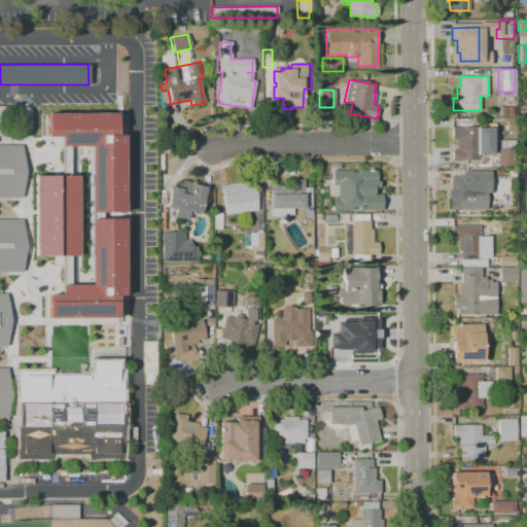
[(501,105),(513,105),(514,114),(501,114),(501,105)]
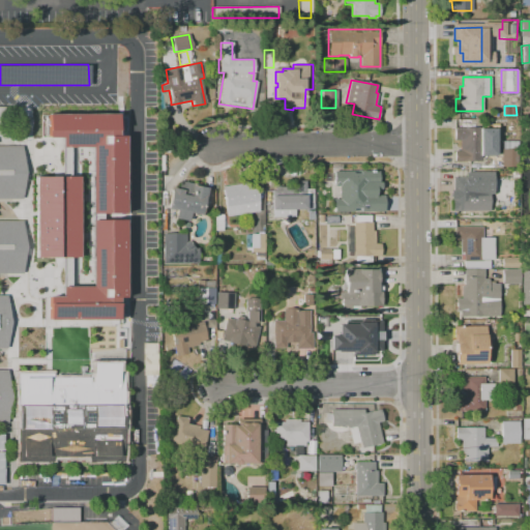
[(0,107),(8,107),(8,134),(0,134),(0,107)]
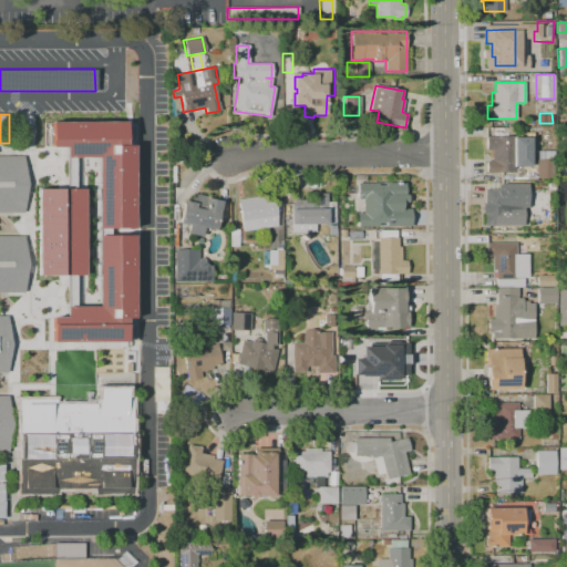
[(50,122),(50,146),(64,146),(64,157),(96,157),(96,228),(133,228),(133,145),(125,145),(124,121),(50,122)]
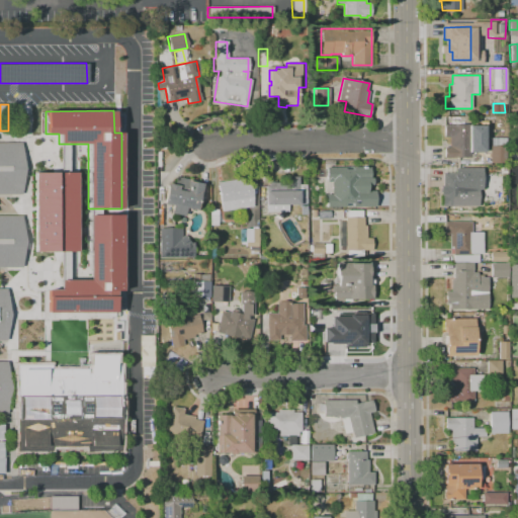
[(443,158),(443,148),(448,148),(448,137),(443,137),(443,124),(477,124),(477,136),(470,136),(470,143),(478,143),(478,157),(443,158)]
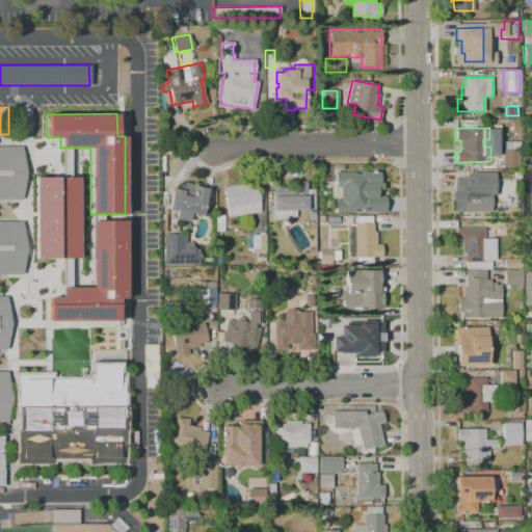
[(504,166),(503,149),(505,149),(505,140),(520,140),(520,165),(504,166)]
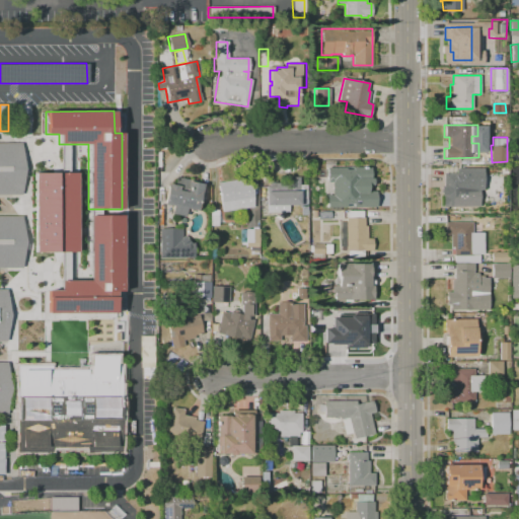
[(0,288),(7,288),(6,340),(0,340),(0,361),(7,361),(11,387),(7,413),(0,413),(0,142),(21,142),(25,168),(21,194),(0,194),(0,215),(21,215),(25,241),(22,267),(0,267),(0,288)]
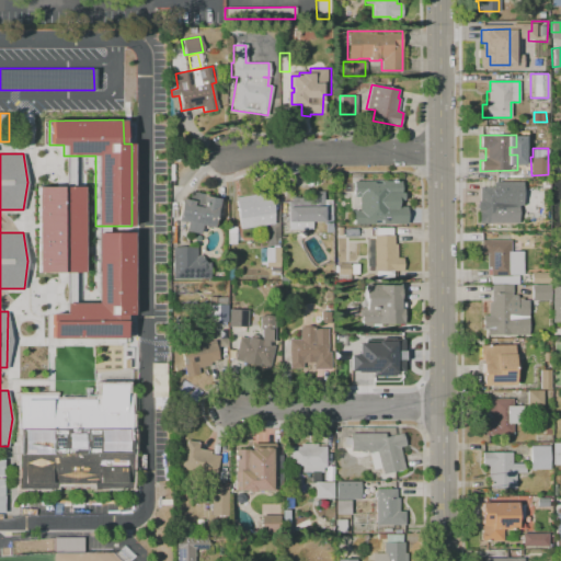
[(354,224),(354,209),(358,209),(358,196),(354,196),(354,195),(353,181),(374,180),(374,183),(381,183),(381,180),(401,180),(401,192),(403,192),(403,199),(399,199),(399,206),(407,206),(407,224),(382,224),(381,219),(374,219),(374,224),(354,224)]
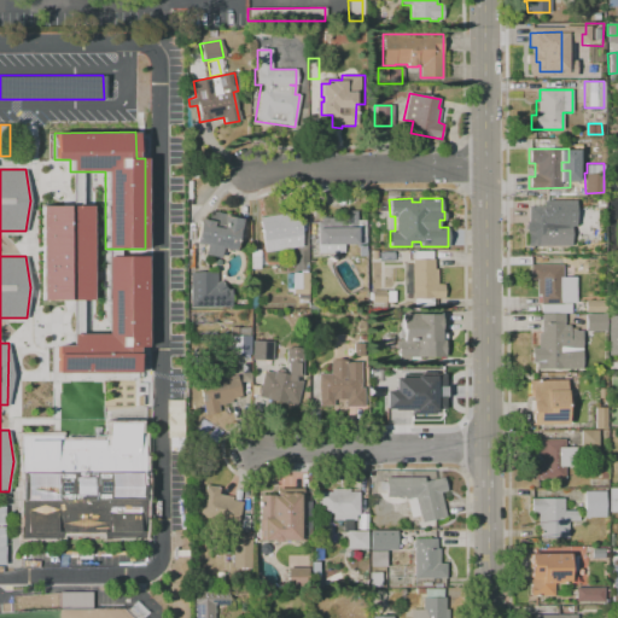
[(528,245),(528,232),(524,232),(524,216),(528,216),(528,207),(530,207),(530,198),(542,198),(542,200),(576,200),(576,227),(571,227),(571,245),(528,245)]
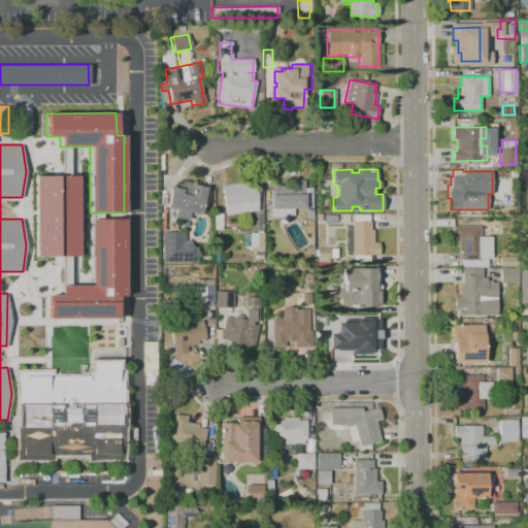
[(33,175),(34,257),(77,256),(76,175),(33,175)]
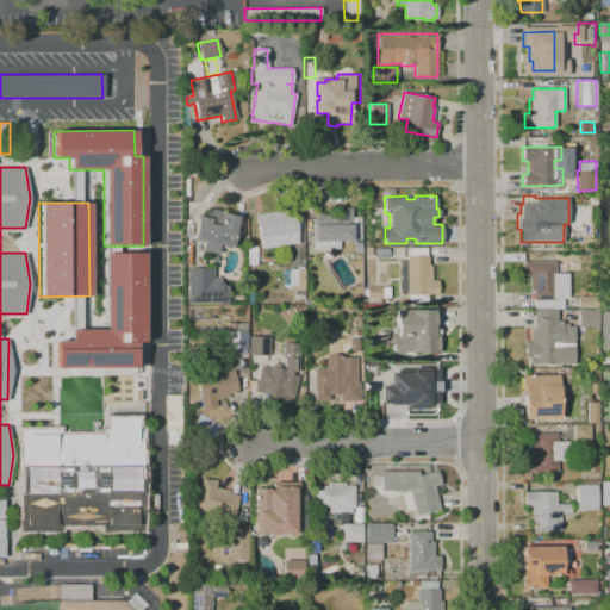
[(200,251),(203,242),(192,240),(195,219),(195,216),(204,217),(206,207),(222,211),(221,213),(238,217),(236,226),(235,225),(231,247),(218,244),(217,254),(200,251)]
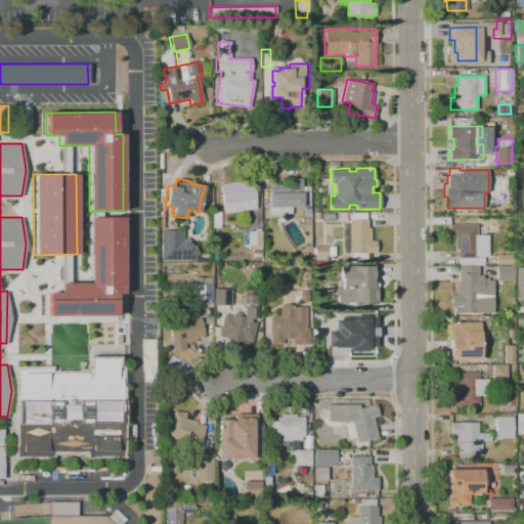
[(310,231),(304,231),(304,226),(304,223),(298,223),(298,217),(303,217),(303,209),(302,209),(302,207),(291,207),(292,214),(269,214),(269,187),(271,187),(271,183),(290,183),(290,181),(292,181),(292,178),(302,178),(302,186),(310,186),(310,231)]
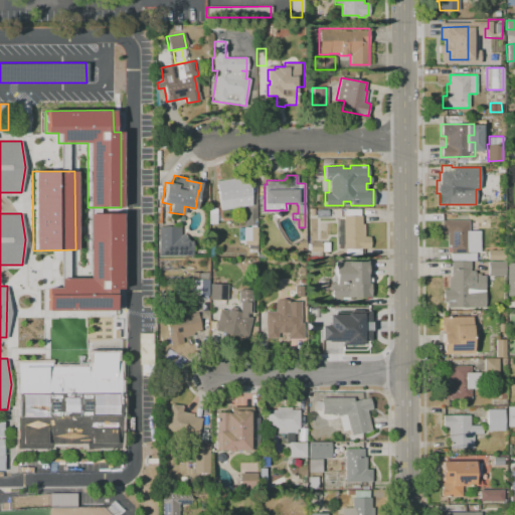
[(220,209),(216,184),(247,179),(250,195),(251,205),(220,209)]
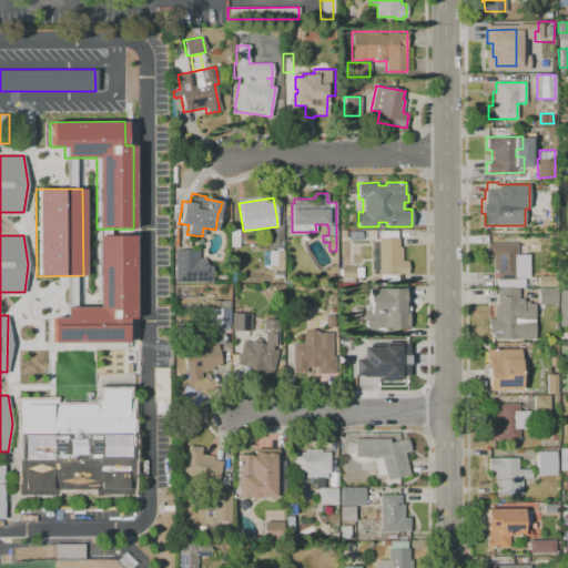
[(381,280),(381,273),(378,273),(378,236),(379,236),(379,230),(397,229),(397,236),(398,236),(399,245),(402,245),(402,259),(408,259),(408,272),(397,272),(397,280),(381,280)]
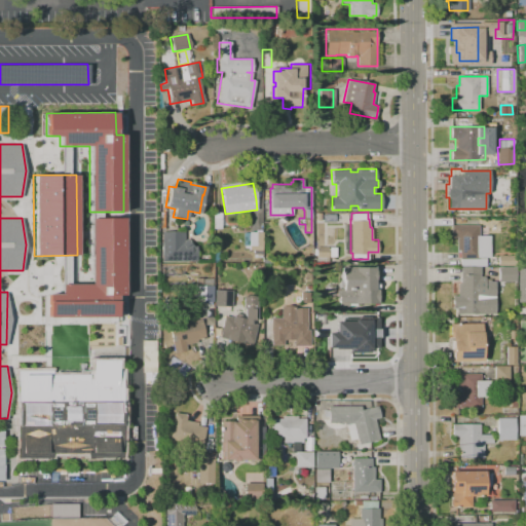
[(90,218),(90,284),(60,284),(60,293),(47,293),(48,317),(116,316),(116,294),(124,294),(123,218),(90,218)]
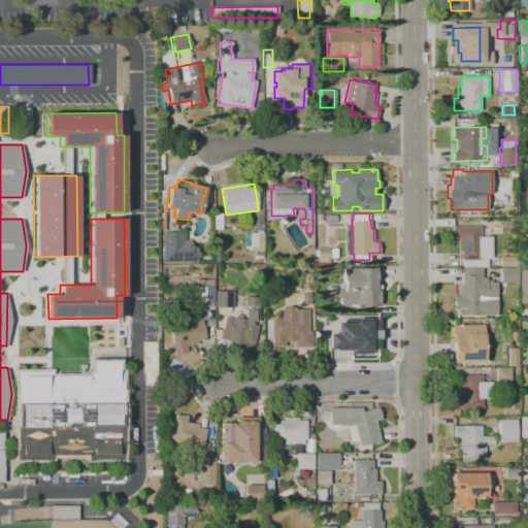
[(213,230),(213,219),(222,219),(222,230),(213,230)]
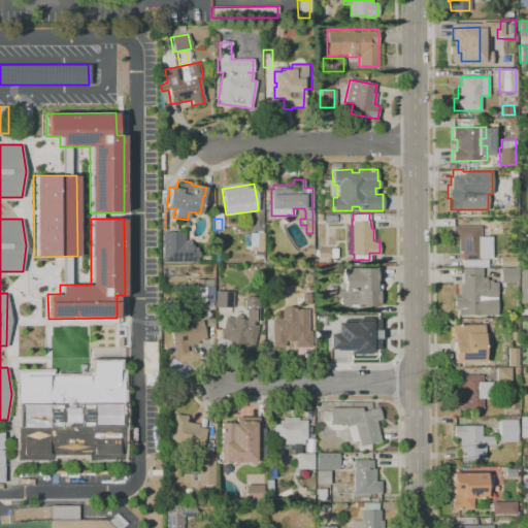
[(488,264),(462,264),(462,251),(459,251),(459,238),(454,238),(453,226),(481,226),(481,236),(492,236),(492,258),(488,258),(488,264)]
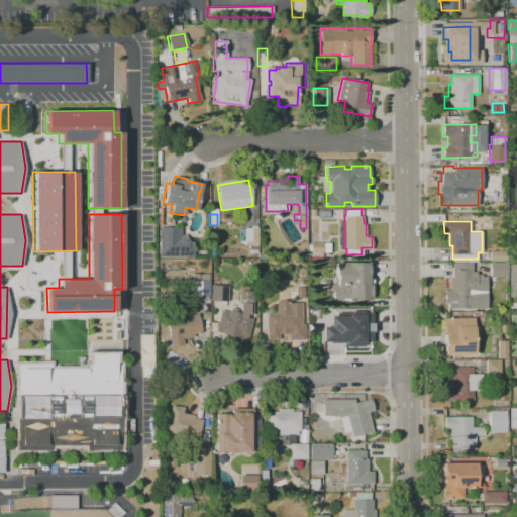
[(159,257),(159,227),(181,226),(181,237),(183,235),(191,242),(194,242),(194,256),(159,257)]
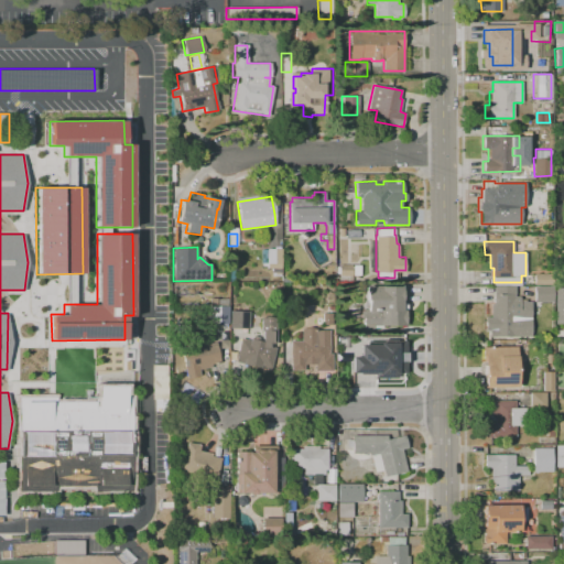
[(266,268),(266,248),(280,248),(280,268),(266,268)]
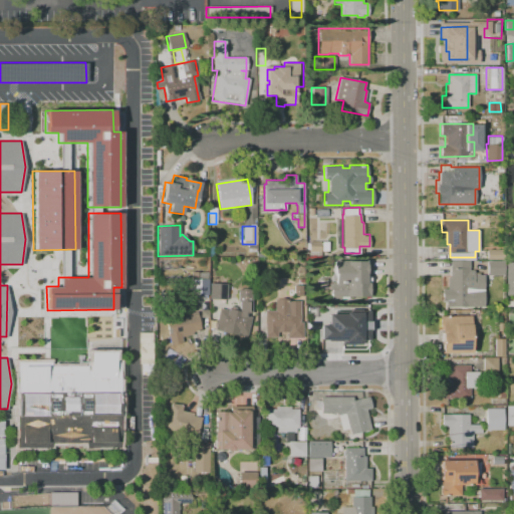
[(308,254),(308,240),(328,240),(327,249),(320,249),(320,254),(308,254)]
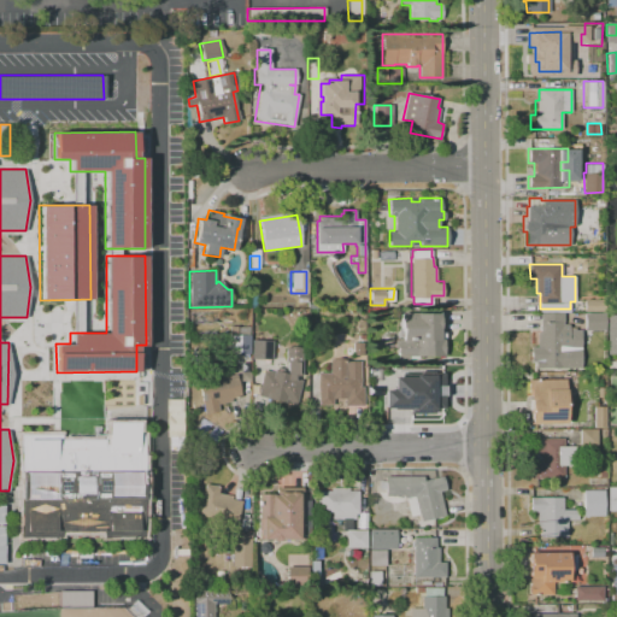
[(585,309),(585,298),(605,297),(605,309),(585,309)]
